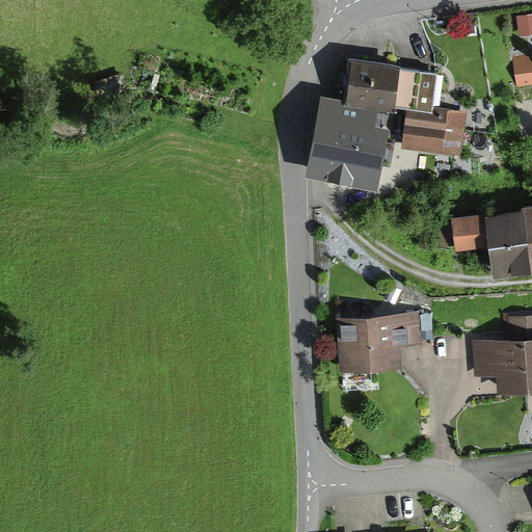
[(531,12),(517,15),(521,34),(531,31),(531,12)]
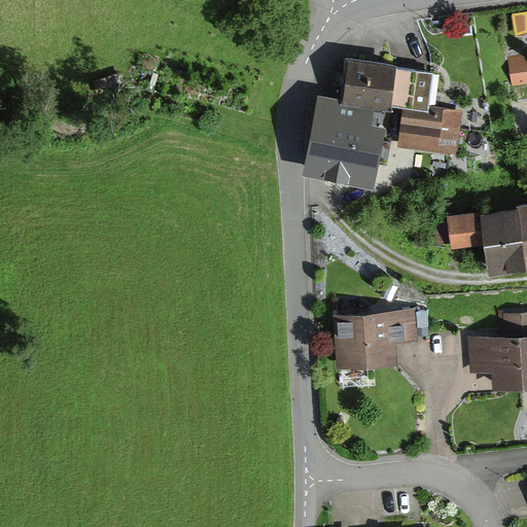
[(526,60),(526,55),(508,58),(513,86),(526,83),(526,60)]
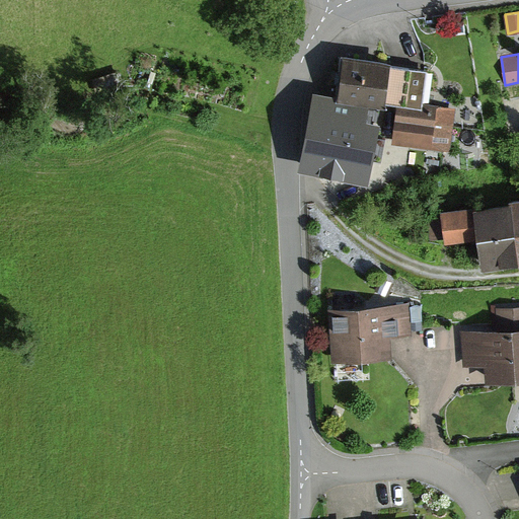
[(340,82),(338,98),(315,94),(301,169),(367,181),(372,158),(381,159),(385,137),(392,138),(397,106),(422,110),(423,105),(427,75),(389,70),(390,64),(343,58),(340,82)]
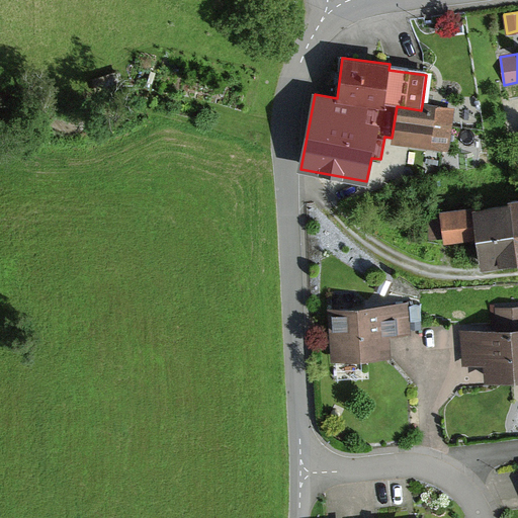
[(456,110),(422,105),(421,110),(397,106),(392,138),(391,144),(449,153),(456,110)]
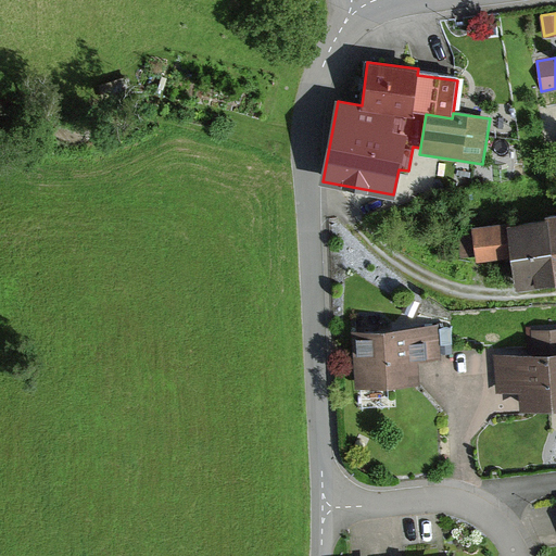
[(546,220),(507,226),(512,260),(516,290),(555,285),(555,214),(546,215),(546,220)]
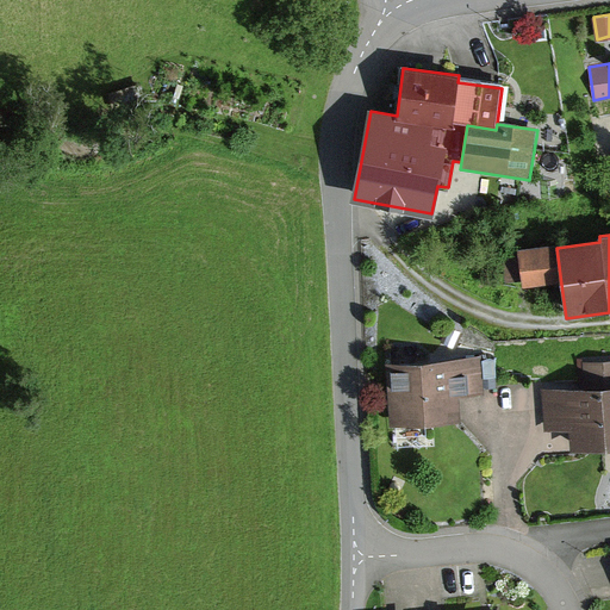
[(523,290),(561,285),(556,248),(517,253),(518,257),(505,259),(508,284),(522,282),(523,290)]
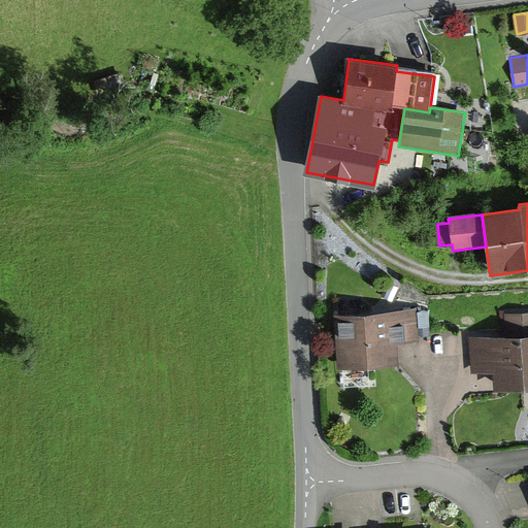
[(417,310),(335,316),(338,368),(398,365),(397,344),(419,343),(417,310)]
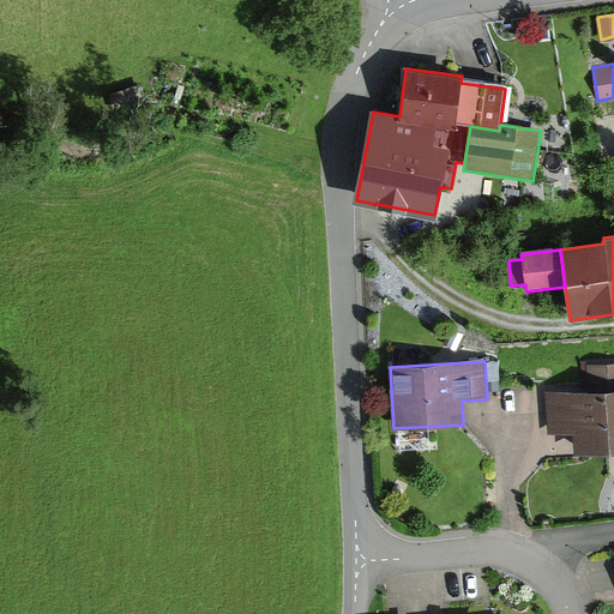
[(613,366),(587,368),(588,390),(546,392),(548,437),(571,437),(572,456),(613,453),(613,366)]
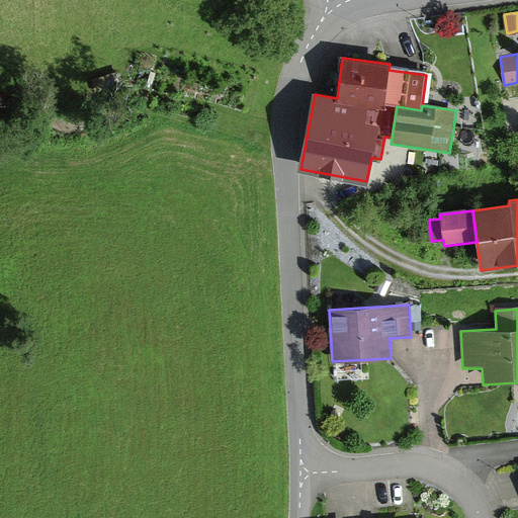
All buildings are outlined.
